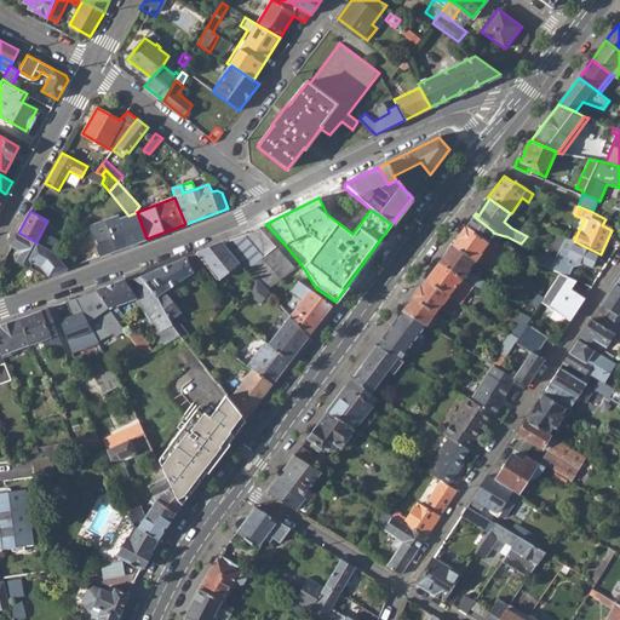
[(101,256),(147,239),(137,212),(128,216),(119,218),(118,216),(90,225),(101,256)]
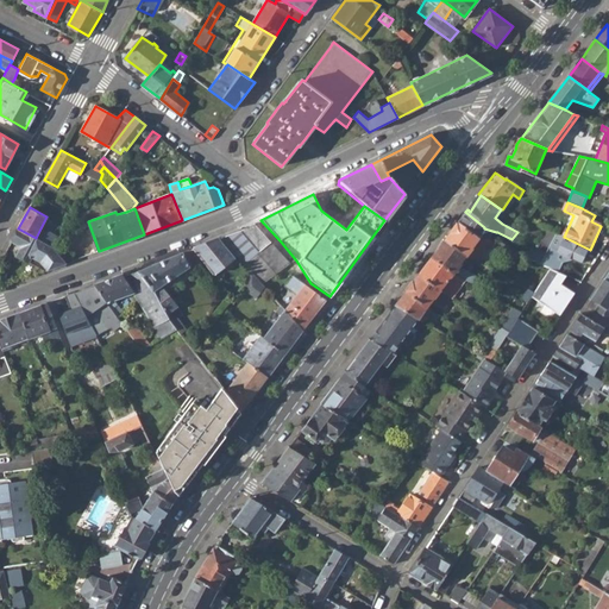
[(458,223),(481,233),(484,228),(484,227),(465,212),(458,223)]
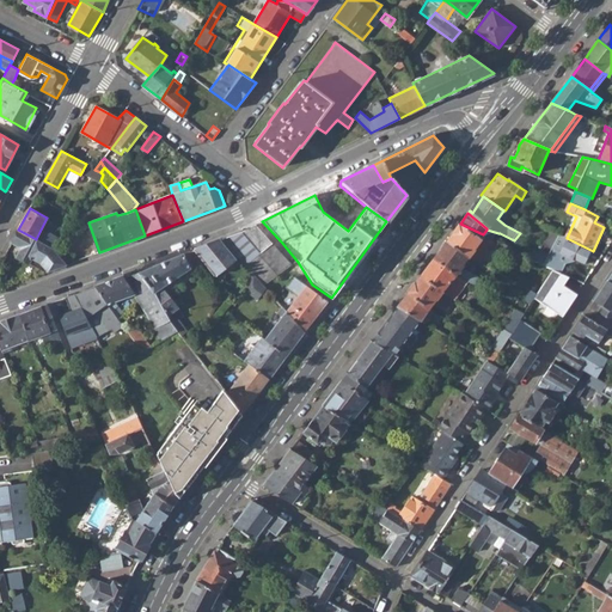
[(222,239),(246,267),(261,255),(273,243),(256,224),(222,239)]
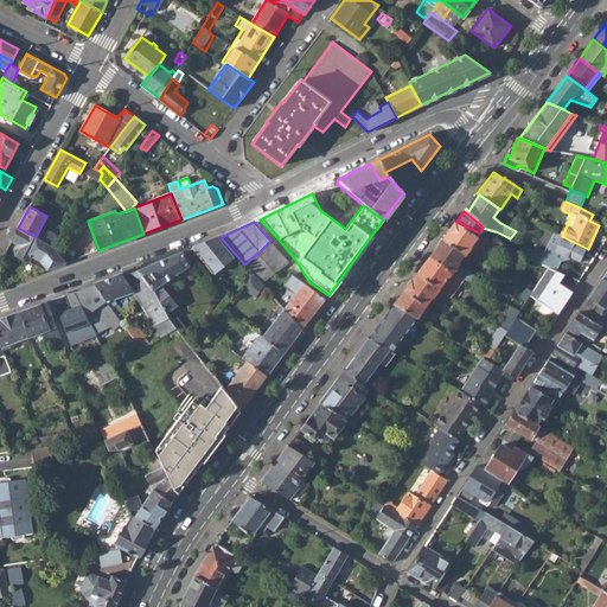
[(455,223),(474,236),(479,232),(457,222),(455,223)]
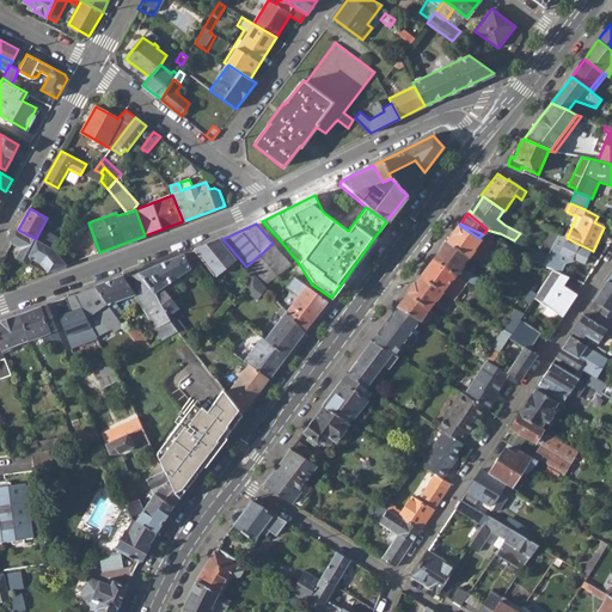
[(446,242),(467,255),(470,251),(481,257),(494,239),(489,237),(483,234),(478,238),(459,225),(446,242)]
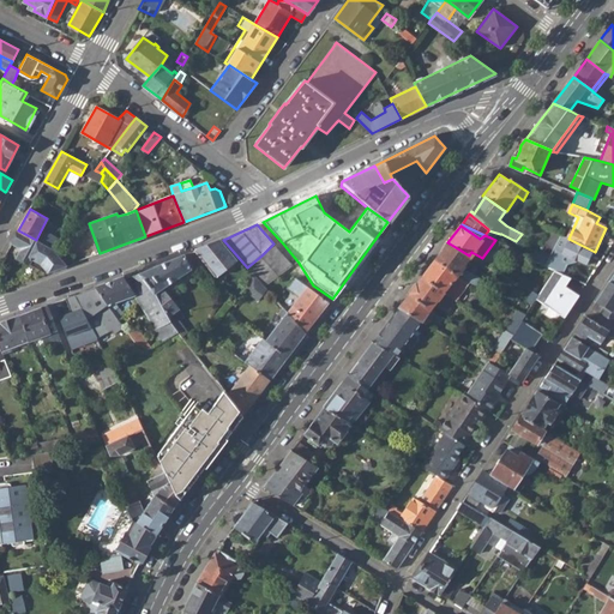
[(46,274),(55,270),(67,265),(50,247),(42,242),(36,240),(18,230),(11,242),(18,246),(20,251),(17,258),(29,264),(30,262),(38,266),(46,274)]
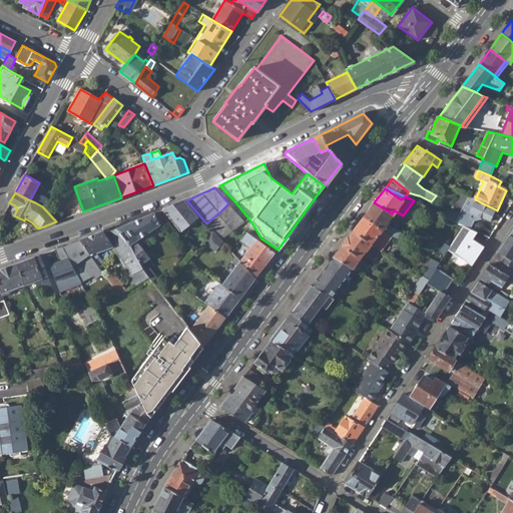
[(465,208),(470,197),(463,194),(458,205),(465,208)]
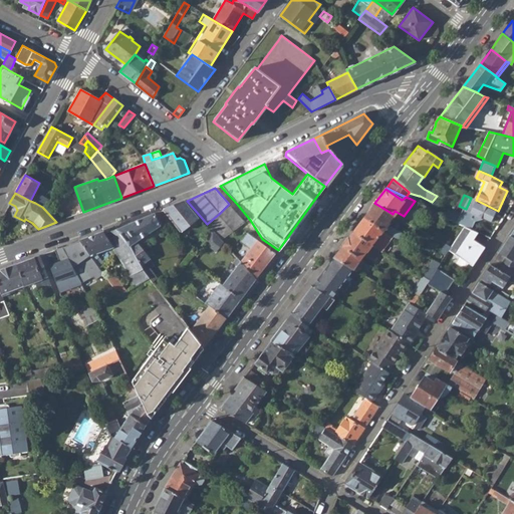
[(39,198),(35,203),(42,207),(43,207),(47,202),(39,198)]
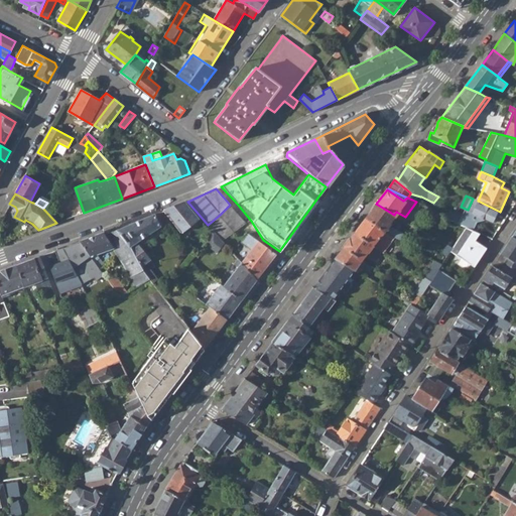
[(472,229),(475,230),(478,223),(467,218),(469,212),(494,223),(500,212),(478,201),(473,199),(468,210),(465,217),(462,224),(468,227),(472,229)]
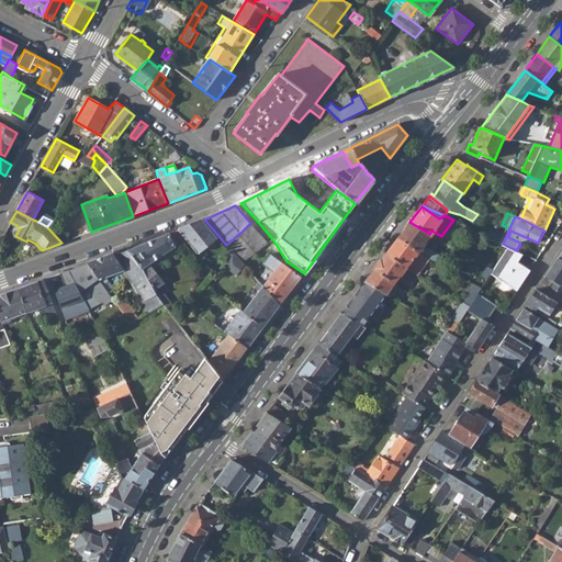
[(476,240),(480,233),(479,232),(453,220),(450,228),(476,240)]
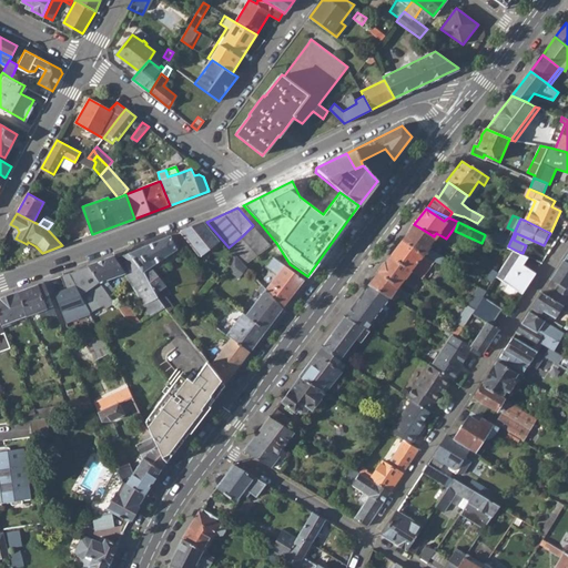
[(181,232),(200,255),(217,241),(203,223),(181,232)]
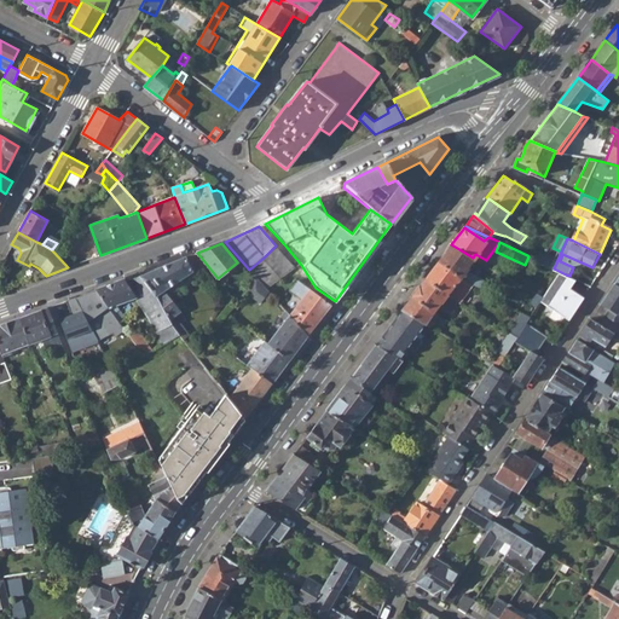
[(437,264),(458,276),(473,258),(451,244),(437,264)]
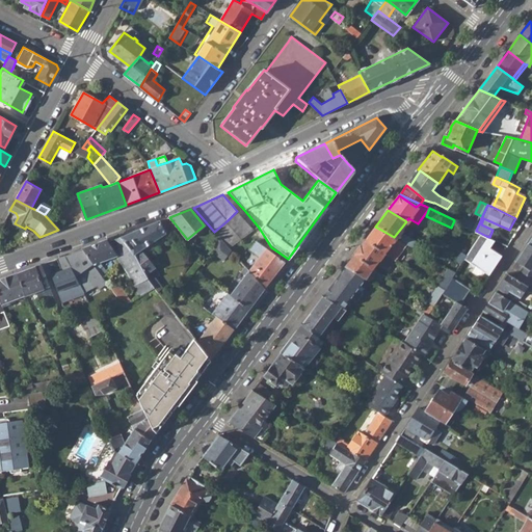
[(254,231),(237,211),(227,221),(214,232),(220,238),(229,247),(254,231)]
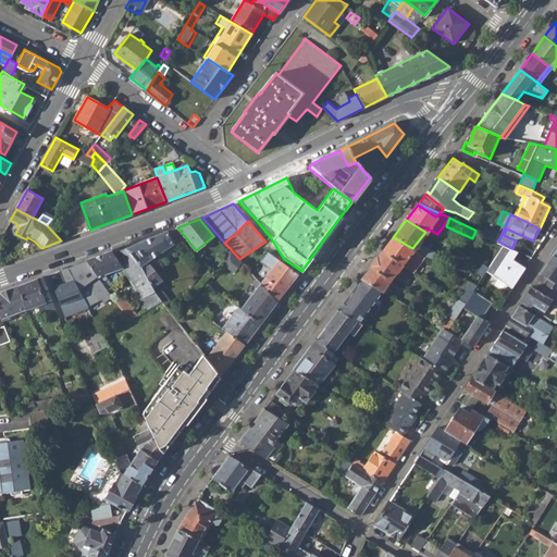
[(152,288),(153,289),(158,286),(155,282),(161,277),(146,260),(169,245),(181,240),(174,229),(126,248),(134,259),(138,263),(141,269),(145,274),(148,282),(151,287),(152,288)]
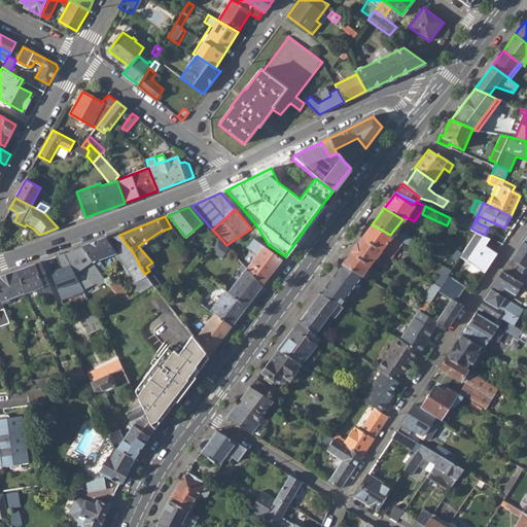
[(460,223),(471,229),(475,221),(463,216),(460,223)]
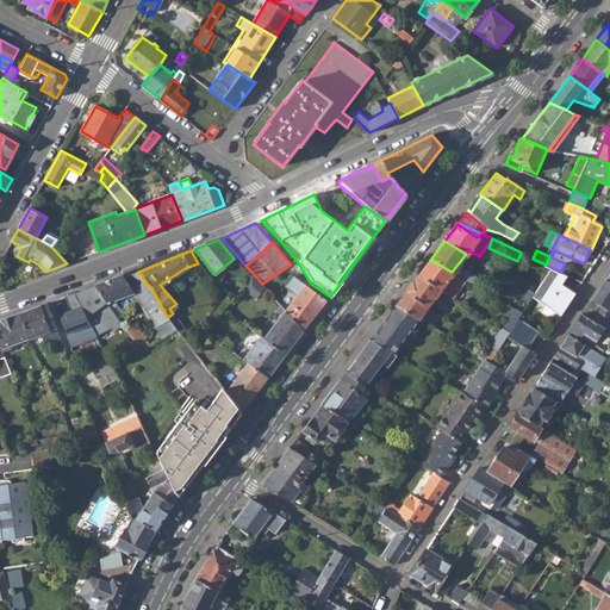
[(440,290),(453,298),(466,280),(452,272),(430,260),(418,277),(440,290)]
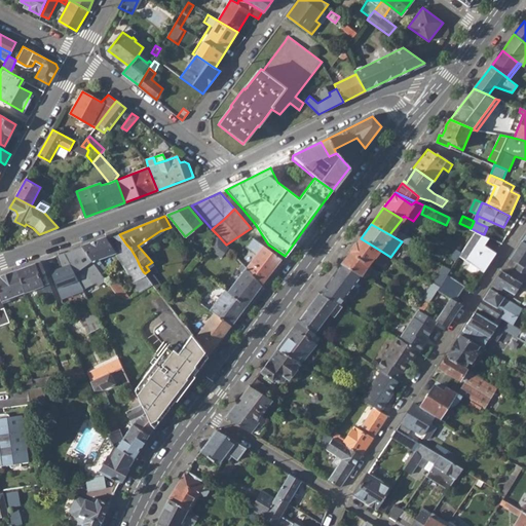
[(459,257),(483,273),(496,254),(485,246),(490,237),(484,234),(481,233),(477,231),(459,257)]
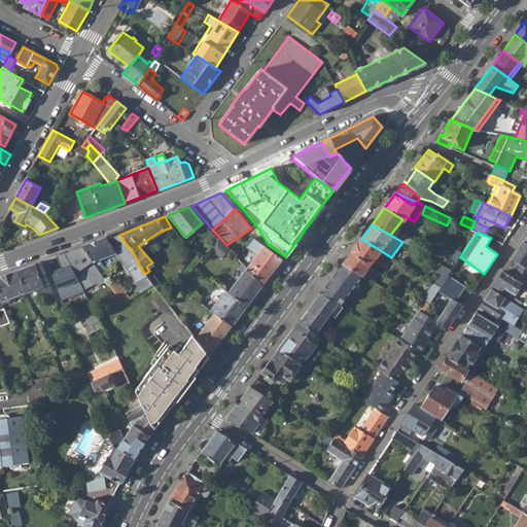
[(114,253),(139,293),(153,285),(145,274),(144,273),(143,272),(140,267),(137,259),(134,254),(131,249),(127,245),(119,235),(106,239),(105,238),(81,246),(90,257),(101,272),(105,269),(99,258),(114,253)]
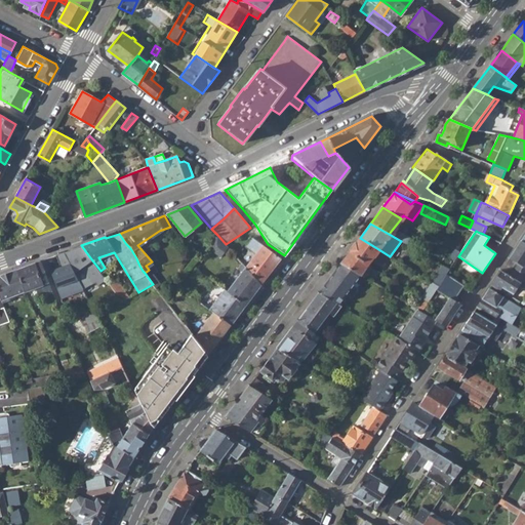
[(208,247),(220,256),(228,247),(226,244),(217,235),(208,247)]
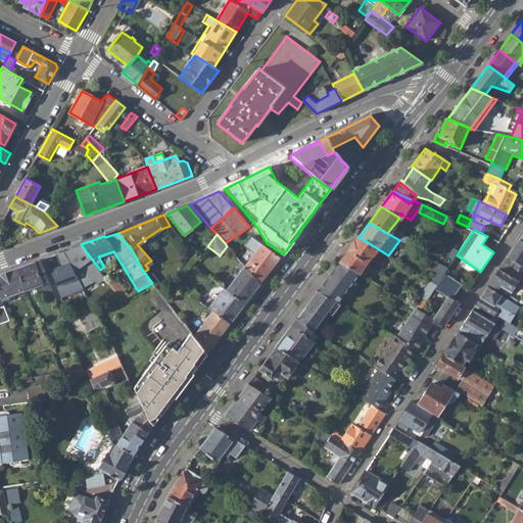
[(347,251),(366,263),(377,248),(359,237),(347,251)]
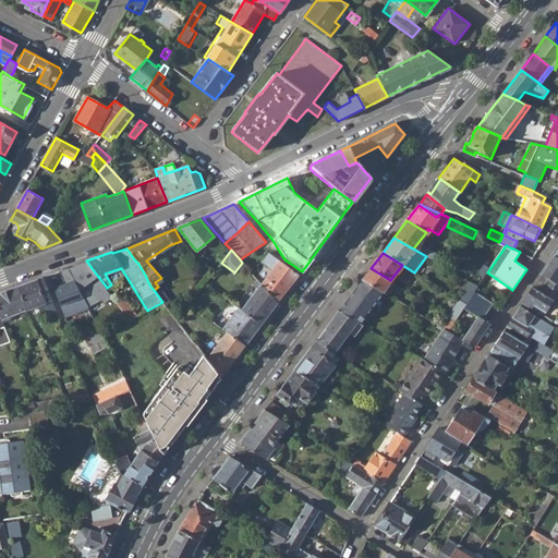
[(546,284),(557,291),(557,256),(555,255),(543,274),(549,278),(546,284)]
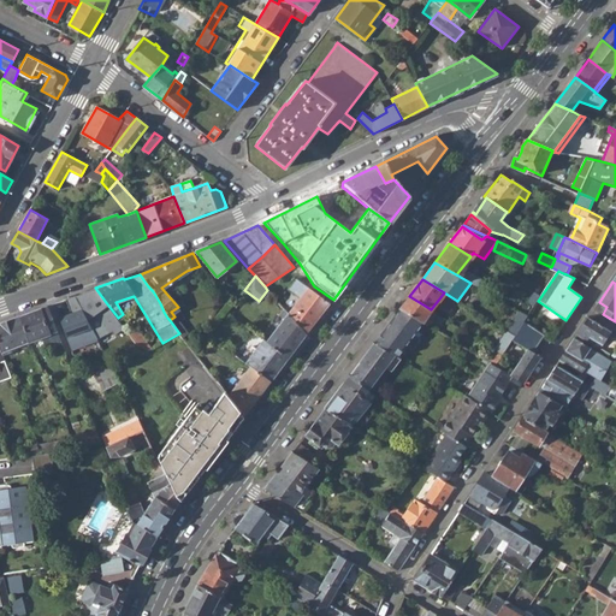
[(288,314),(306,333),(330,302),(308,288),(288,314)]
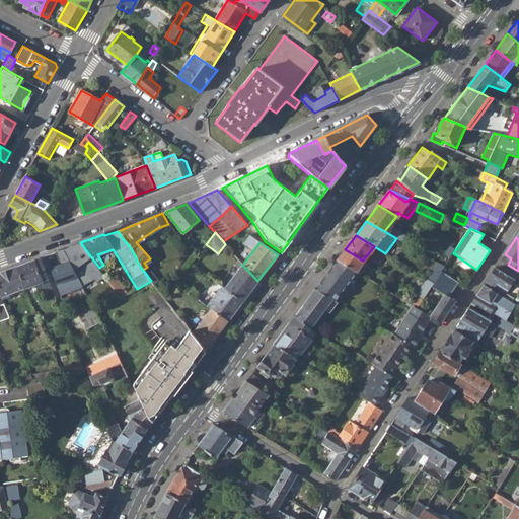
[(357,271),(361,274),(367,264),(363,261),(345,249),(338,260),(357,271)]
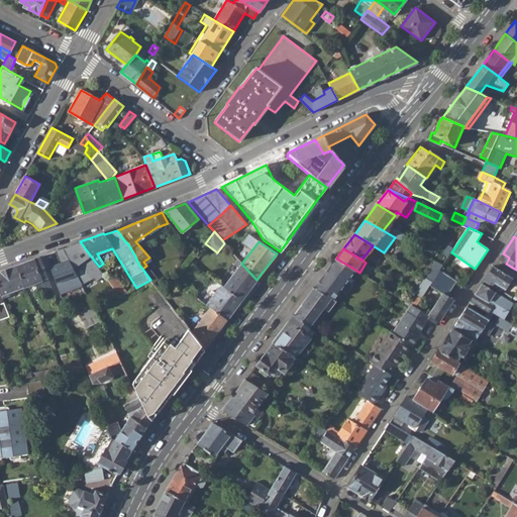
[(49,268),(57,287),(101,270),(99,267),(88,252),(49,268)]
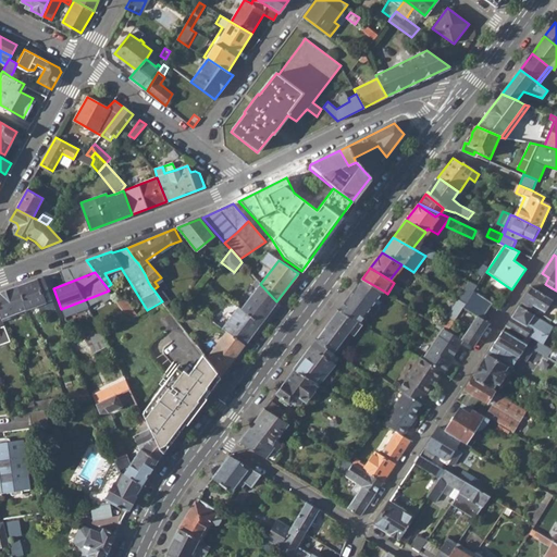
[(56,308),(52,299),(42,276),(17,286),(27,309),(39,305),(41,310),(47,312),(56,308)]
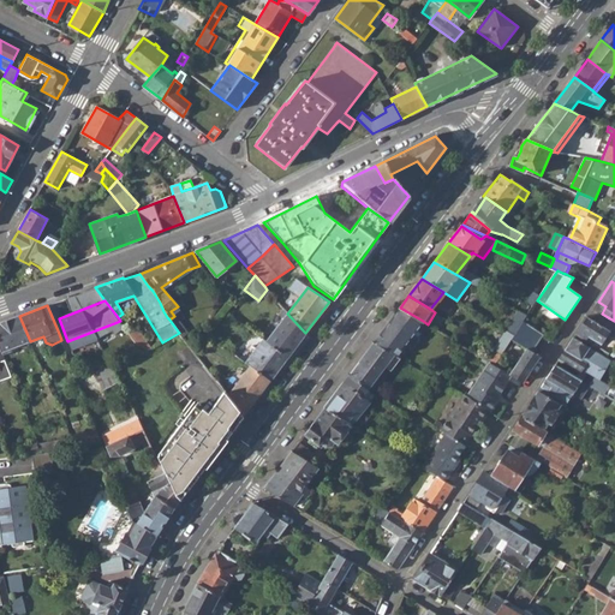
[(374,342),(390,352),(396,344),(402,347),(423,321),(400,308),(374,342)]
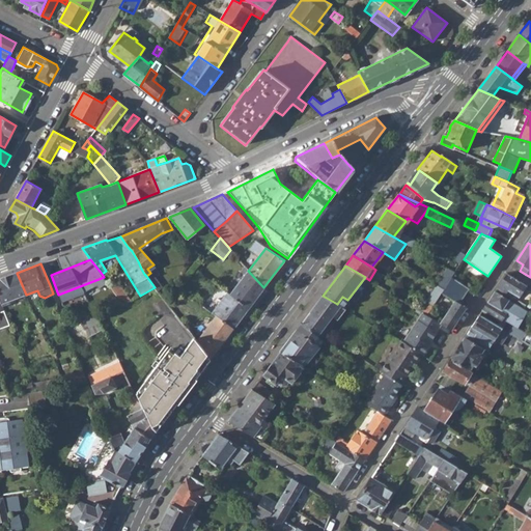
[(444,289),(452,277),(455,272),(450,269),(438,286),(444,289)]
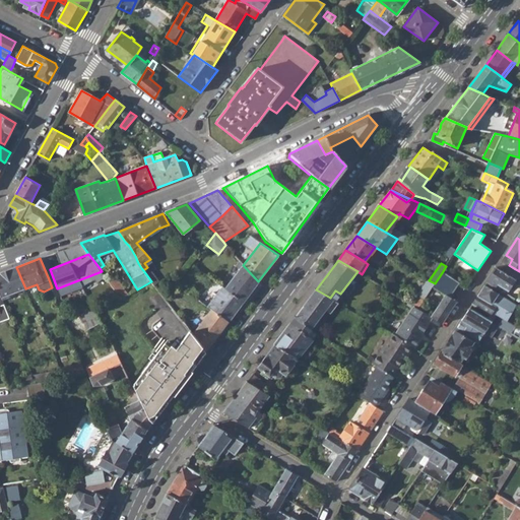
[(224,289),(242,303),(258,281),(243,265),(224,289)]
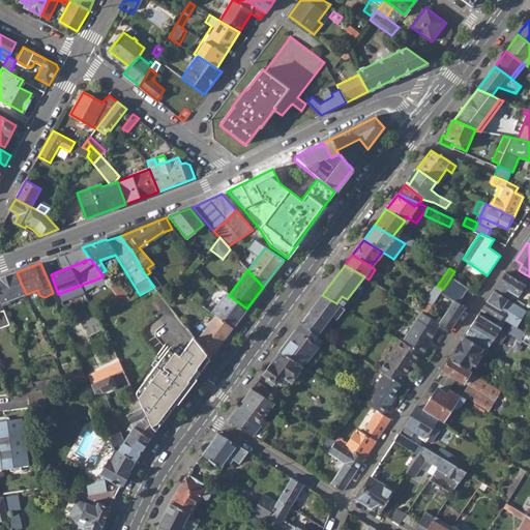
[(0,297),(2,302),(2,303),(26,294),(17,272),(0,278),(0,297)]
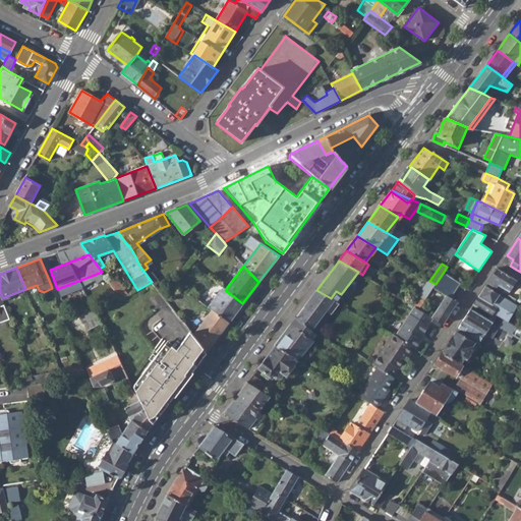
[(503,286),(512,291),(517,284),(520,285),(520,283),(520,281),(499,269),(489,281),(502,288),(503,286)]
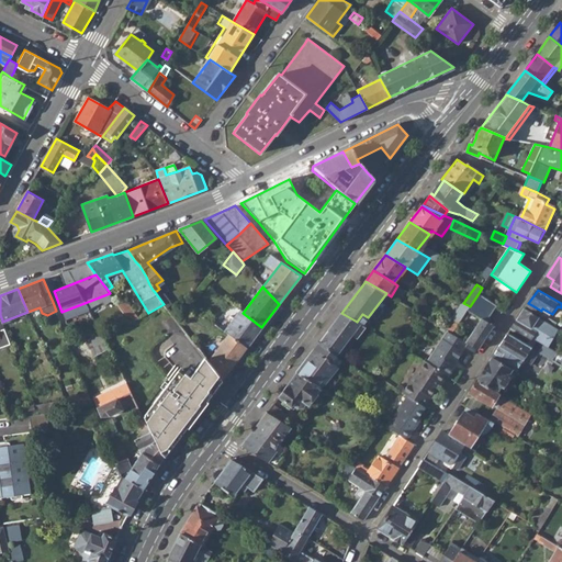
[(482,317),(487,321),(497,306),(479,293),(470,306),(468,310),(482,317)]
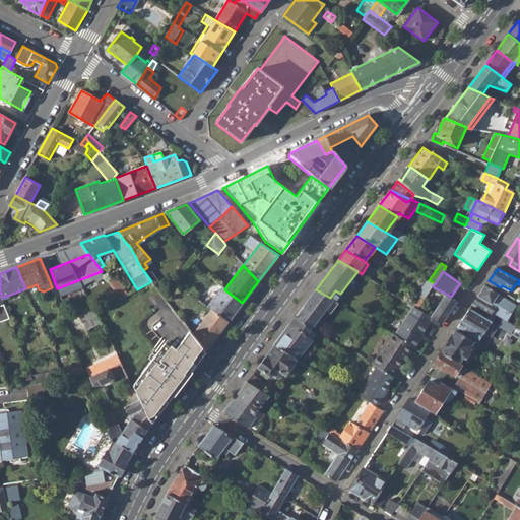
[(108,280),(117,293),(123,288),(114,276),(108,280)]
